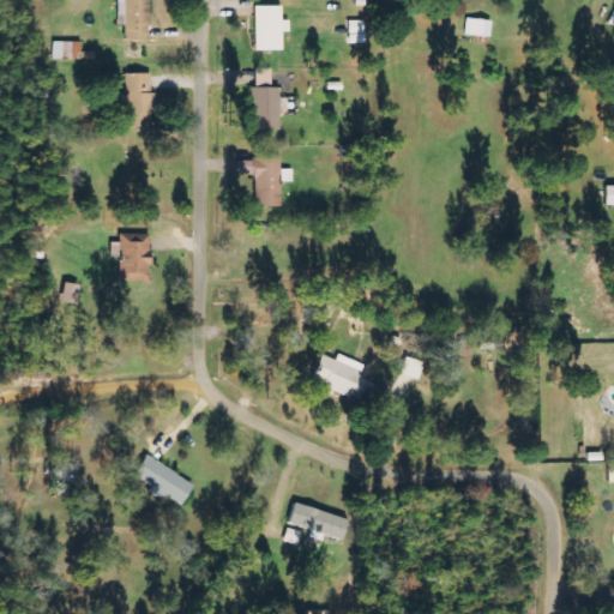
[(116,0),(118,25),(124,25),(124,41),(149,41),(148,0),(116,0)]
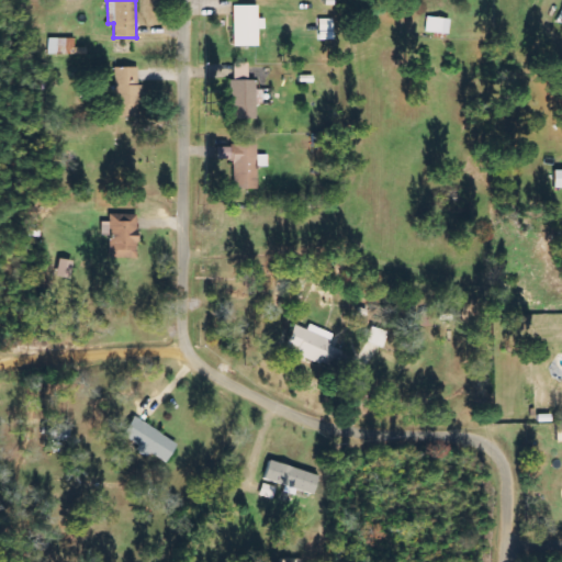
[(233,46),(257,47),(258,30),(265,30),(265,19),(258,19),(258,6),(233,6),(233,46)]
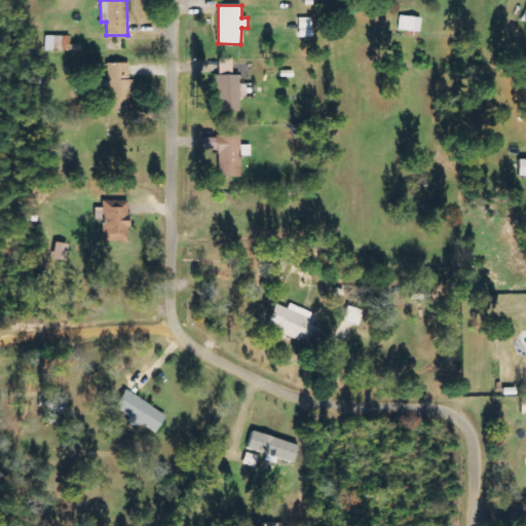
[(419,32),(420,17),(399,15),(398,30),(419,32)]
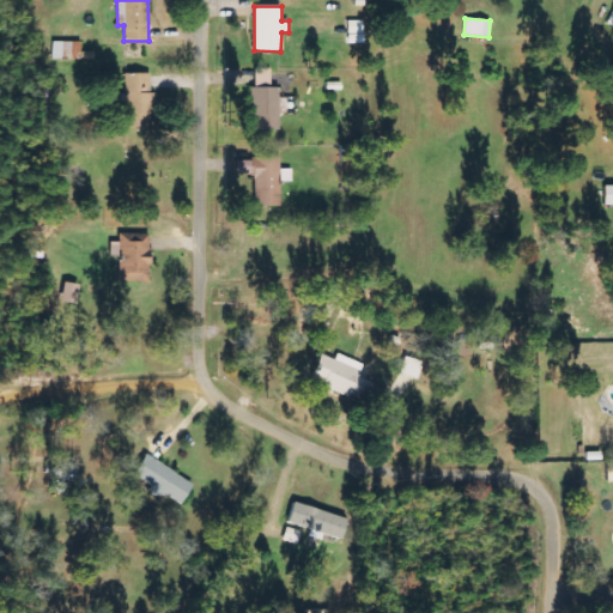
[(363,20),(347,22),(347,44),(363,43),(363,20)]
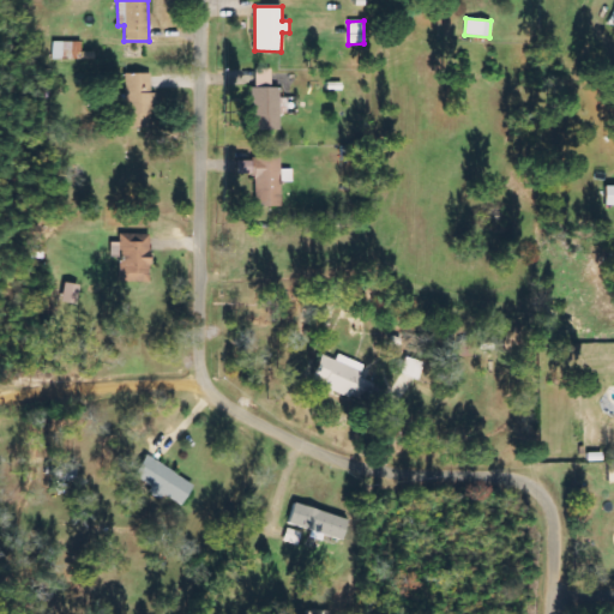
[(83,42),(55,42),(55,60),(83,59),(83,42)]
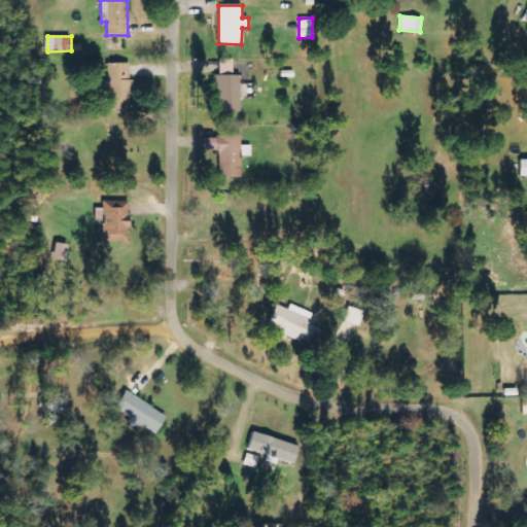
[(216,112),(240,111),(240,99),(246,98),(246,84),(240,84),(240,75),(233,75),(233,60),(218,60),(219,74),(215,74),(216,112)]
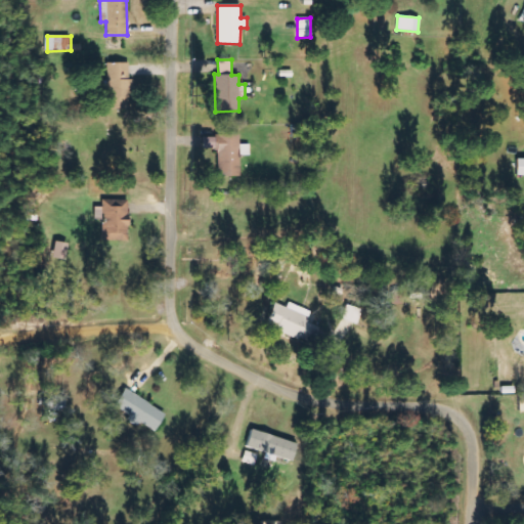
[(130,63),(107,63),(106,110),(129,111),(130,63)]
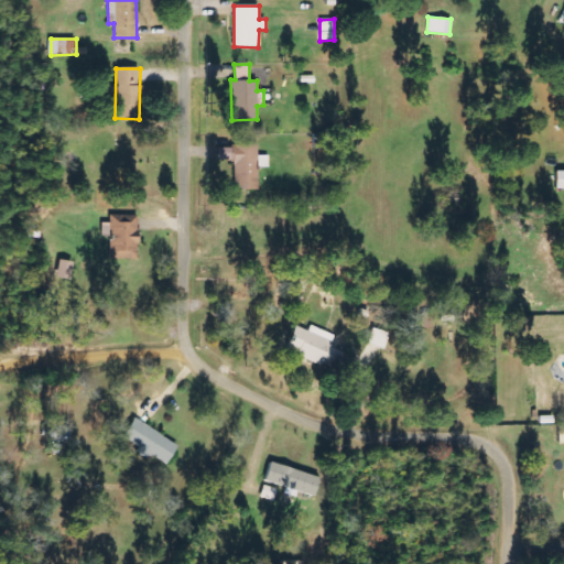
[(258,190),(257,145),(234,145),(235,191),(258,190)]
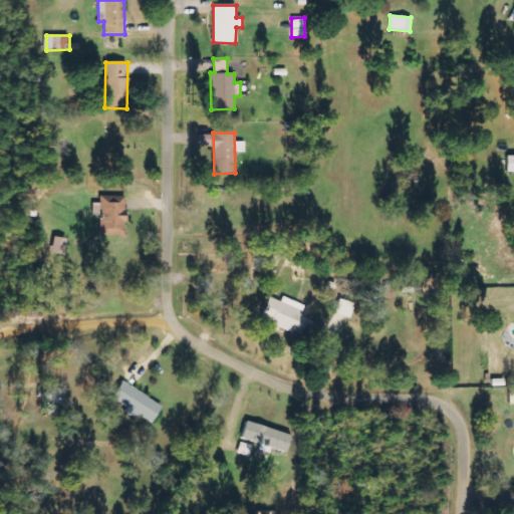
[(124,237),(125,197),(101,196),(100,236),(124,237)]
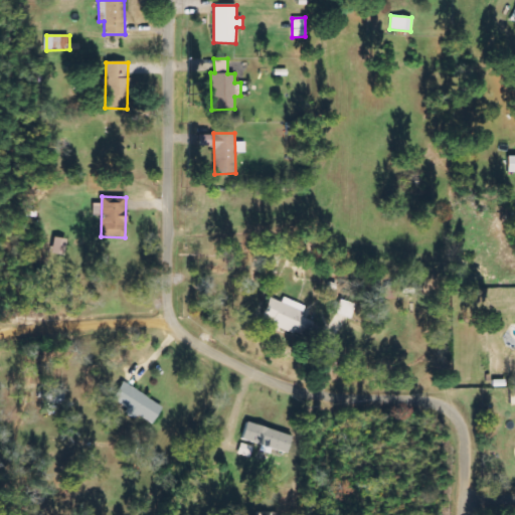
[(66,239),(53,237),(50,253),(63,255),(66,239)]
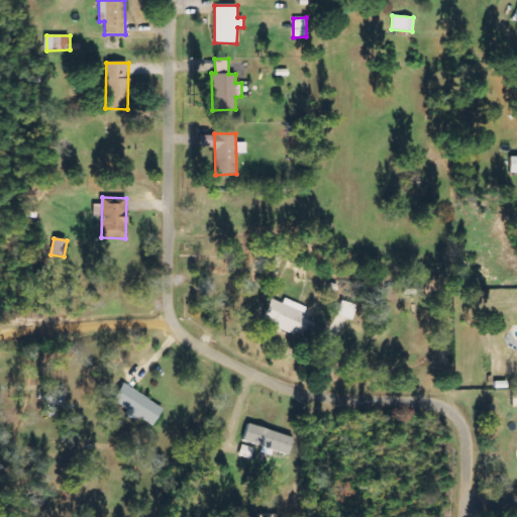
[(270,299),(262,322),(308,339),(313,322),(302,318),(306,307),(284,299),(282,304),(270,299)]
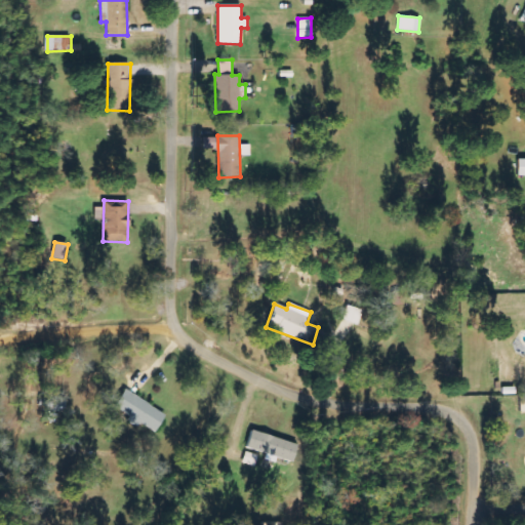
[(362,310),(347,306),(341,320),(358,325),(362,310)]
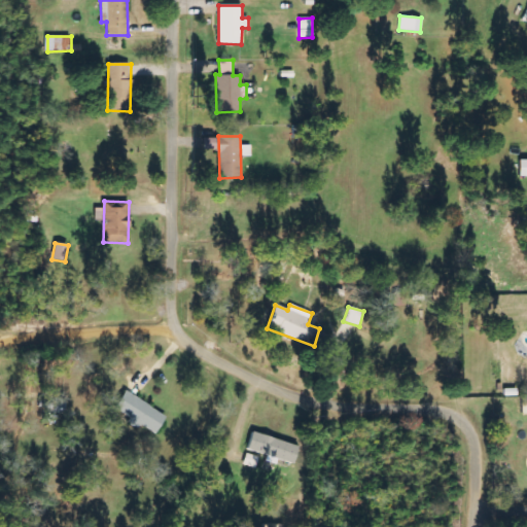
[(139,425),(154,434),(166,416),(125,391),(113,410),(139,425)]
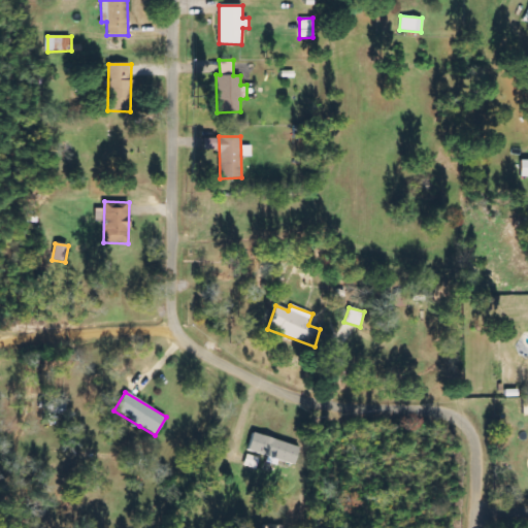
[(246,453),(295,464),(299,446),(251,435),(246,453)]
